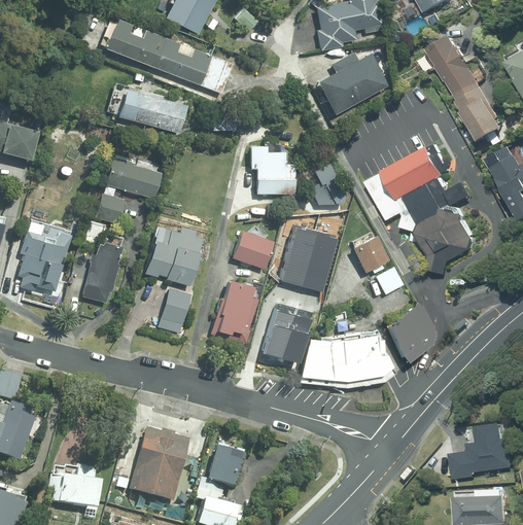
[(200,34),(214,0),(172,0),(164,19),(200,34)]
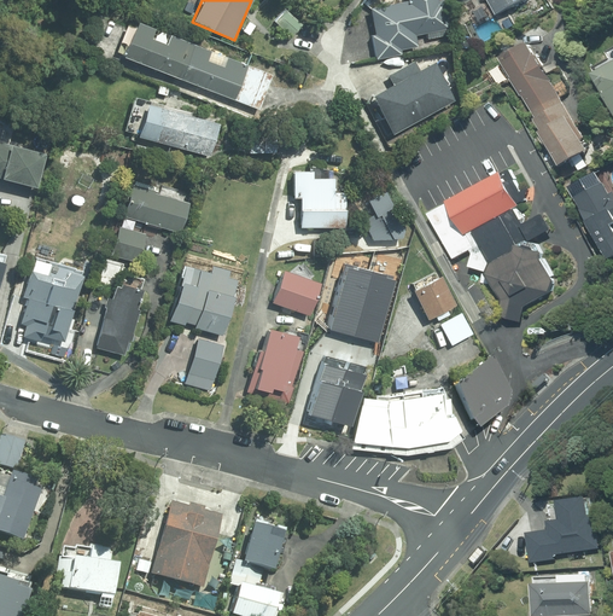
[(443,0),(421,5),(420,0),(415,0),(390,5),(391,9),(386,10),(389,21),(379,22),(381,36),(396,33),(398,40),(401,40),(403,51),(419,47),(416,36),(430,34),(432,44),(451,40),(450,30),(451,30),(445,0),(443,0)]
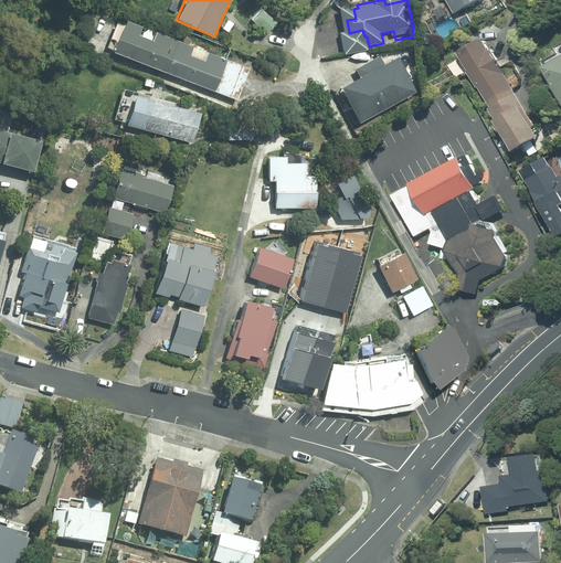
[(451,0),(459,16),(486,0),(451,0)]
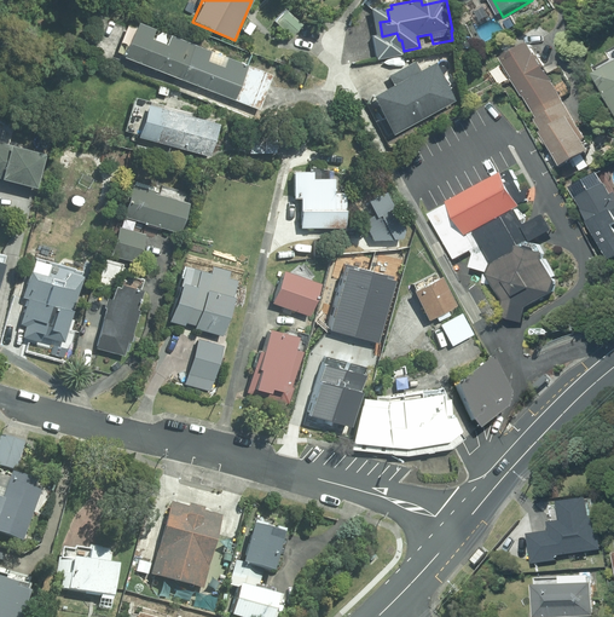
[(277,22),(295,38),(306,26),(287,10),(277,22)]
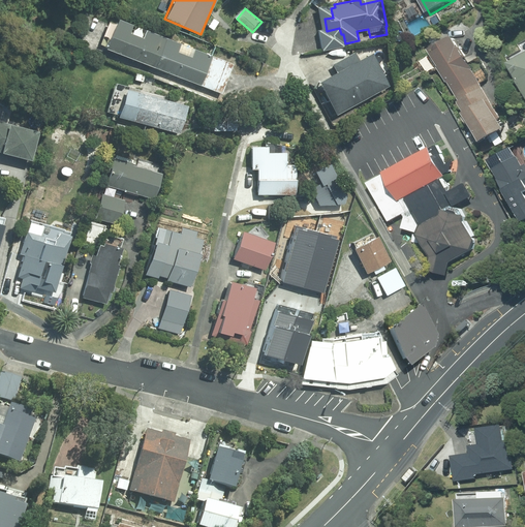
[(155,68),(166,37),(117,18),(104,49),(155,68)]
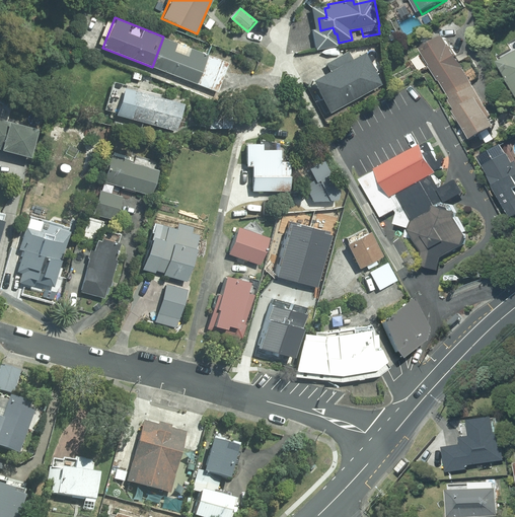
[(452,97),(475,84),(467,70),(468,69),(455,45),(454,46),(449,35),(425,50),(452,97)]
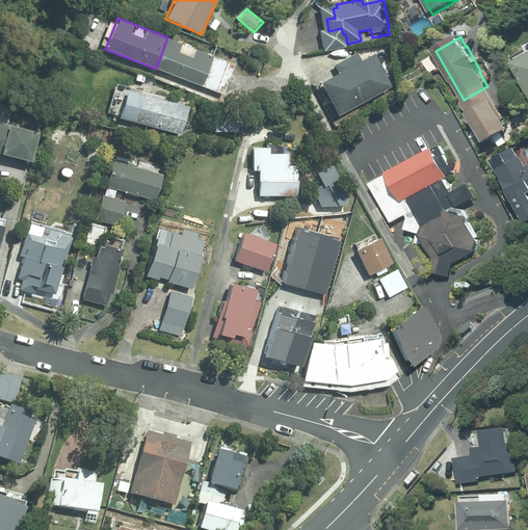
[(167,37),(156,69),(203,86),(215,56),(167,37)]
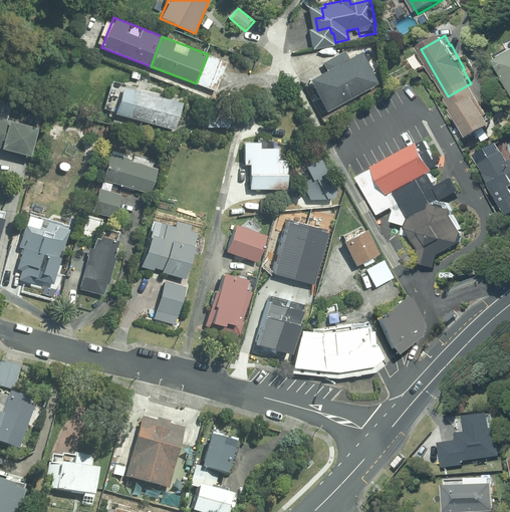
[(308,80),(327,113),(376,85),(357,52),(308,80)]
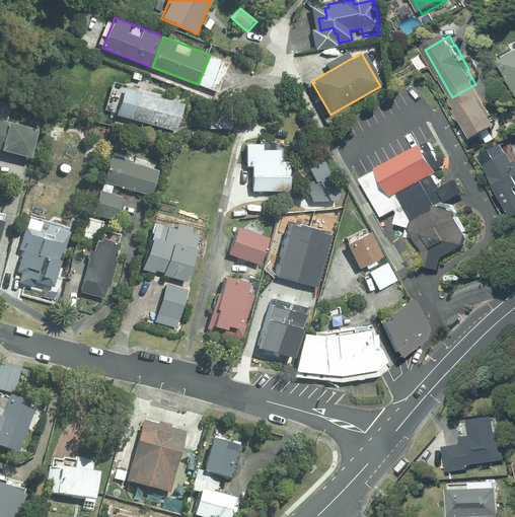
[(514,55),(503,62),(514,82),(514,84),(512,85),(514,89),(514,55)]
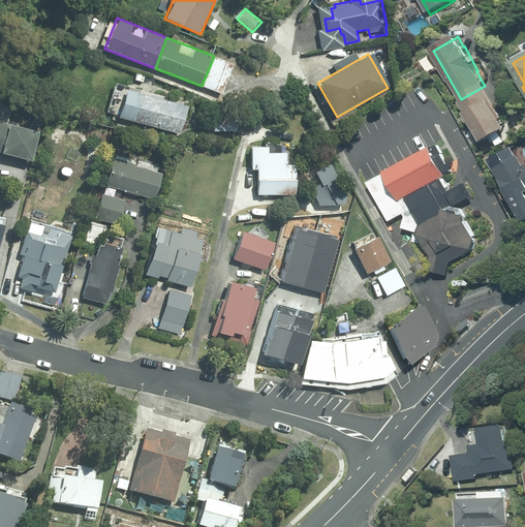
[(485,86),(461,99),(485,143),(489,141),(491,144),(496,141),(500,148),(507,144),(502,133),(510,129),(504,121),(506,119),(489,89),(487,90),(485,86)]
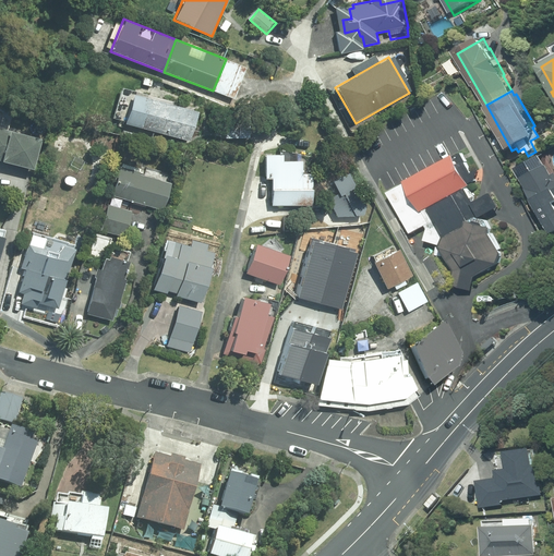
[(136,127),(191,142),(199,111),(145,97),(136,127)]
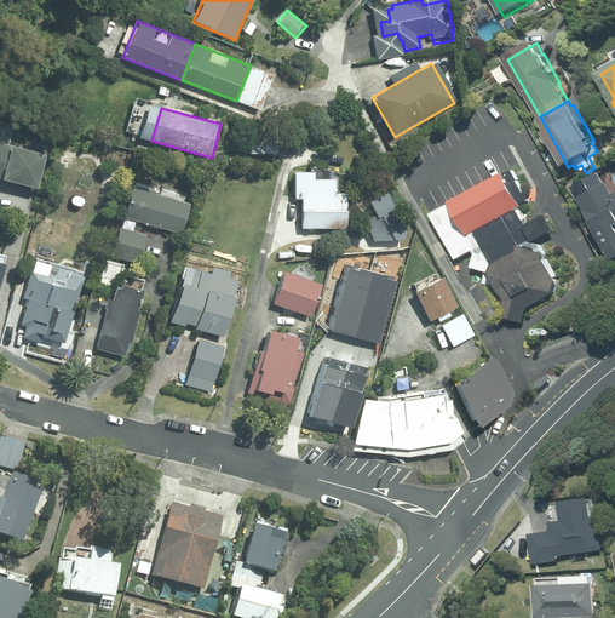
[(252,133),(252,155),(265,155),(265,132),(252,133)]
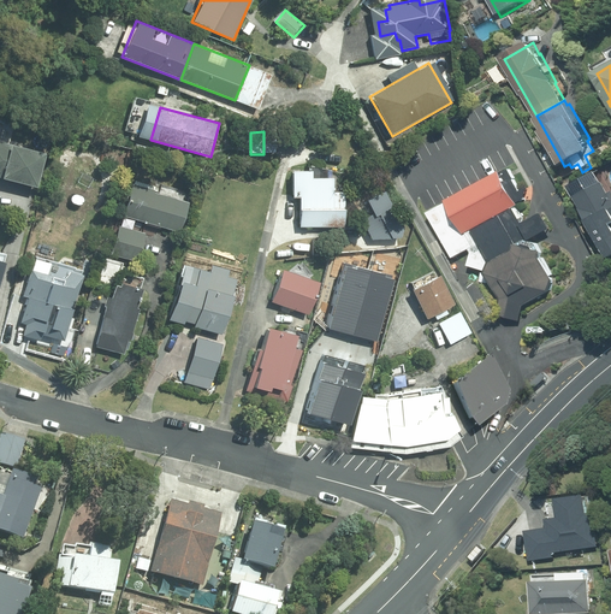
[(0,177),(36,187),(45,154),(0,141),(0,177)]
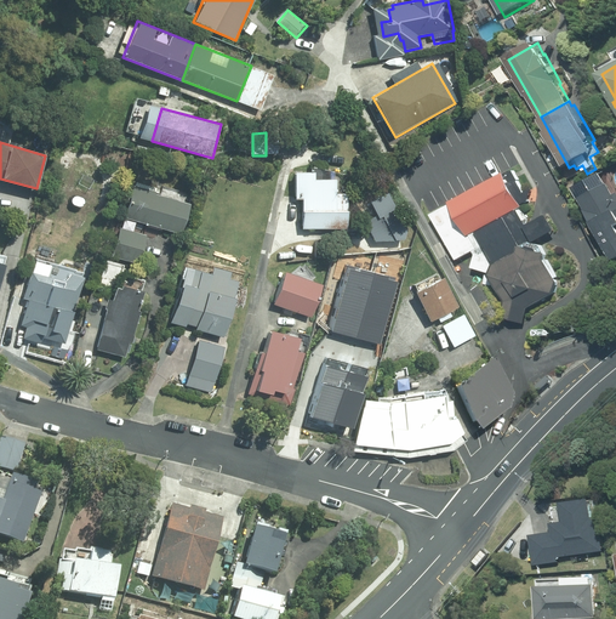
[(341,155),(347,148),(341,143),(336,151),(341,155)]
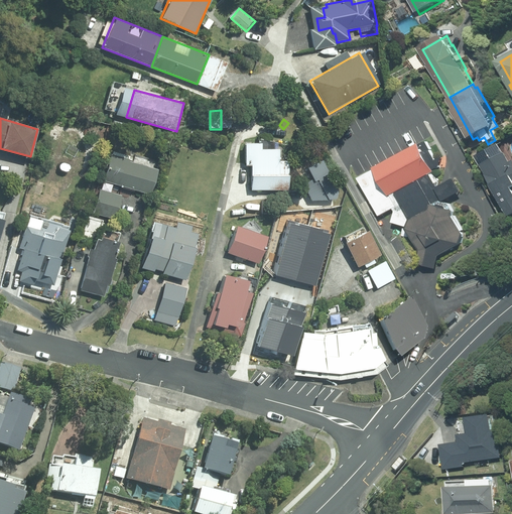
[(362,172),(383,211),(397,204),(399,207),(396,218),(412,223),(423,244),(419,258),(439,264),(442,251),(465,239),(468,230),(466,227),(469,226),(454,199),(451,198),(434,169),(438,166),(437,164),(442,161),(433,144),(434,144),(430,137),(423,141),(422,138),(378,162),(378,164),(362,172)]
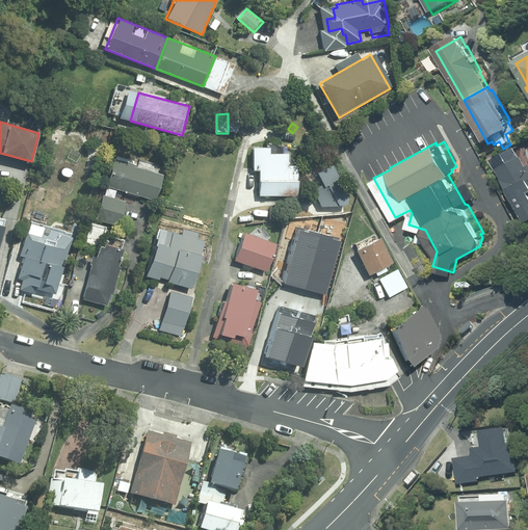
[(260,196),(299,196),(299,165),(289,165),(289,153),(270,153),(270,148),(254,148),(254,170),(260,170),(260,196)]
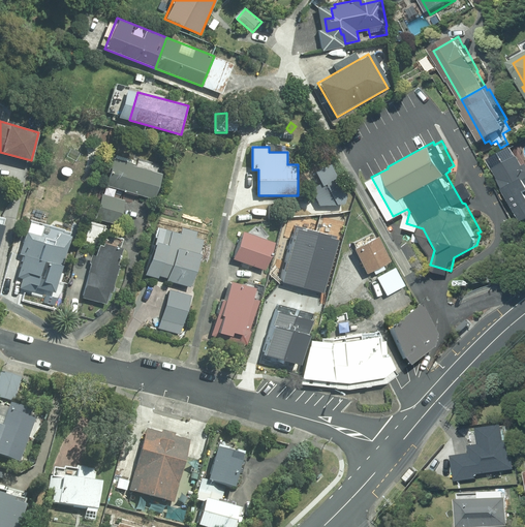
[(524,162),(521,157),(497,171),(524,221),(524,162)]
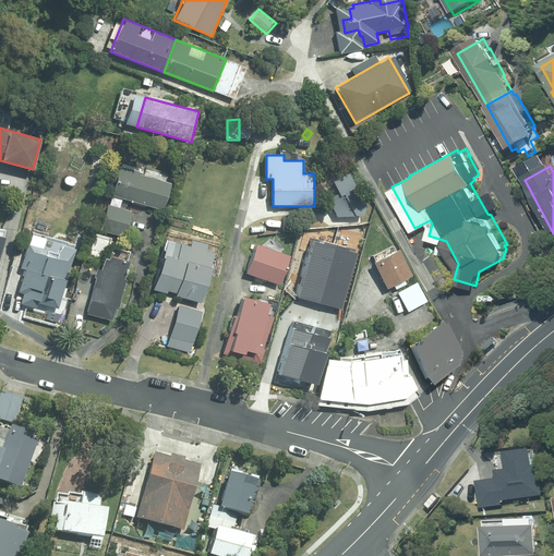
[(111,195),(165,212),(172,184),(139,174),(140,172),(120,167),(111,195)]
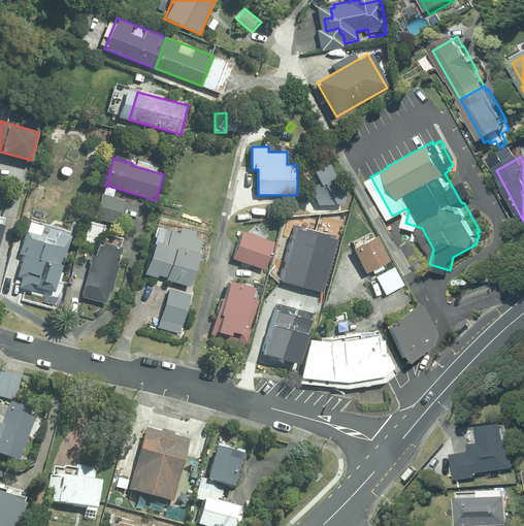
[(119,225),(126,201),(102,194),(95,219),(119,225)]
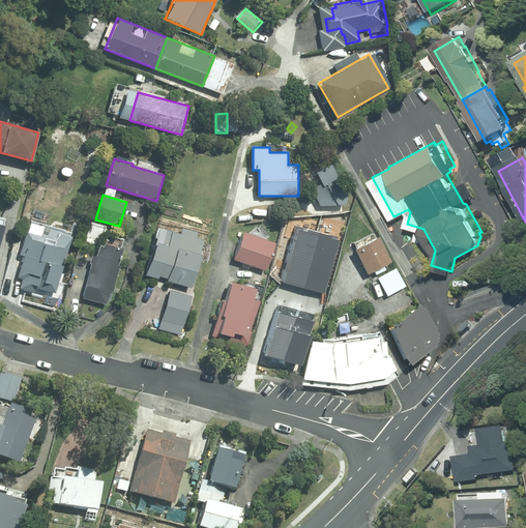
[(167,282),(192,289),(206,235),(182,228),(180,234),(159,228),(146,275),(158,280),(159,277),(168,280),(167,282)]
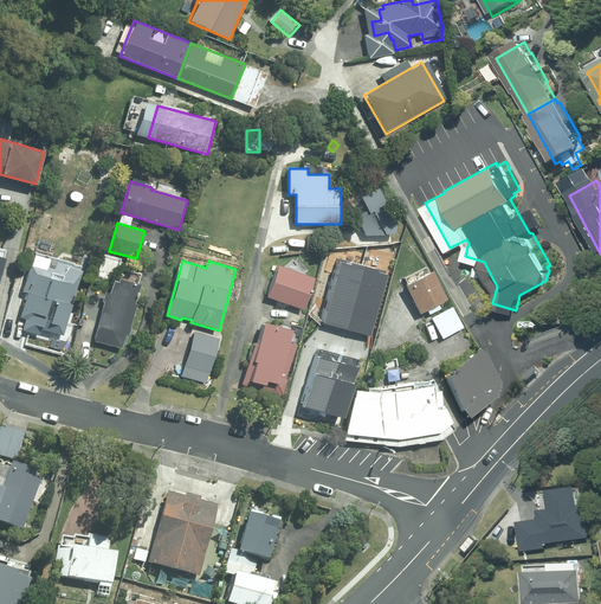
[(267,297),(304,310),(316,278),(279,265),(267,297)]
